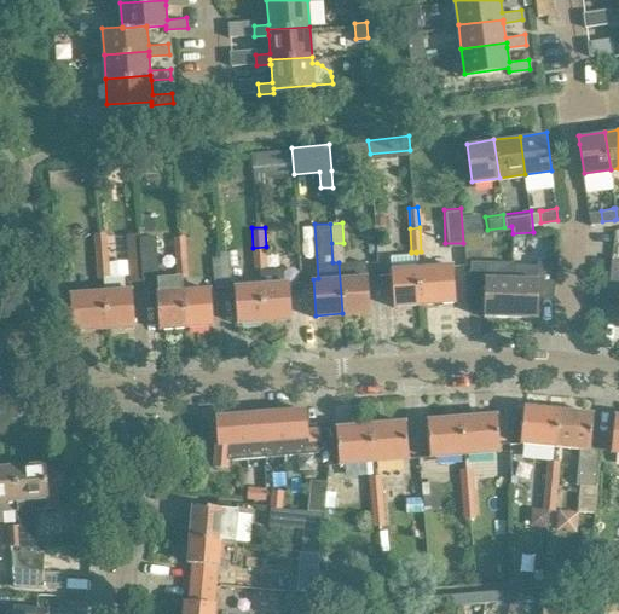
[(96,231),(97,253),(108,253),(105,230),(96,231)]
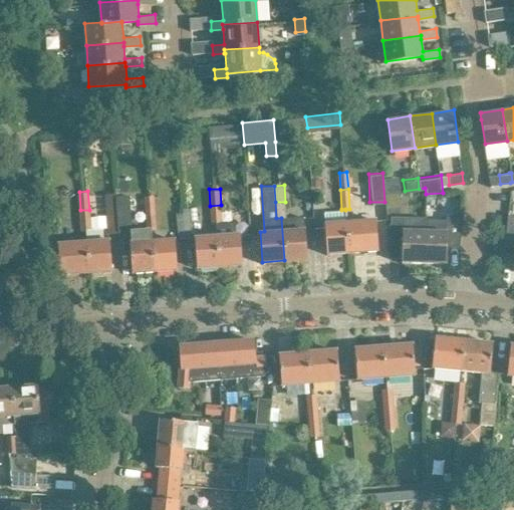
[(130,194),(116,195),(118,224),(132,223),(130,194)]
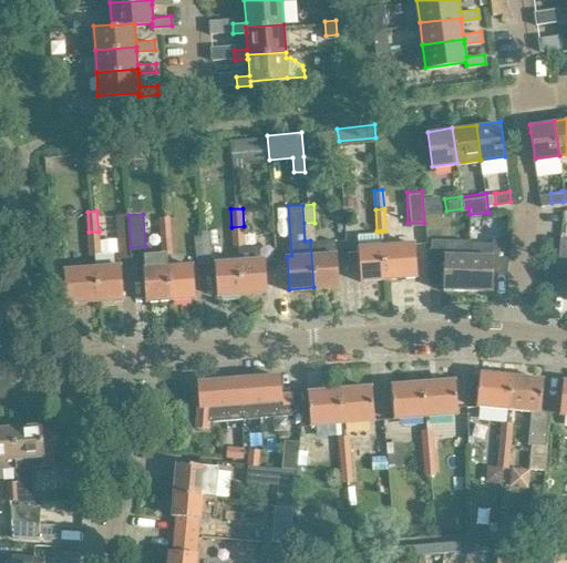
[(160,215),(161,234),(171,233),(169,215),(160,215)]
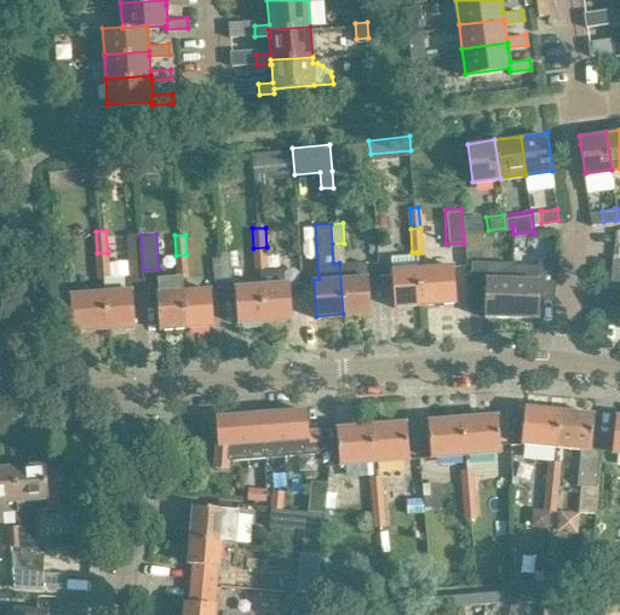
[(345,262),(344,243),(332,243),(333,263),(339,263),(343,314),(371,311),(368,275),(367,275),(366,260),(345,262)]
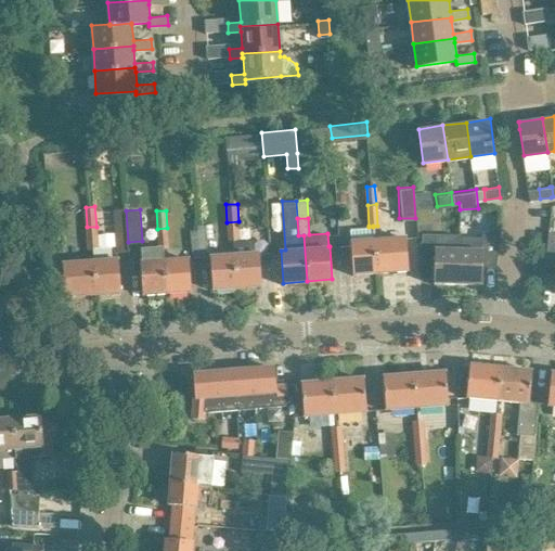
[(229,241),(233,241),(240,240),(240,239),(239,221),(227,222),(229,241)]
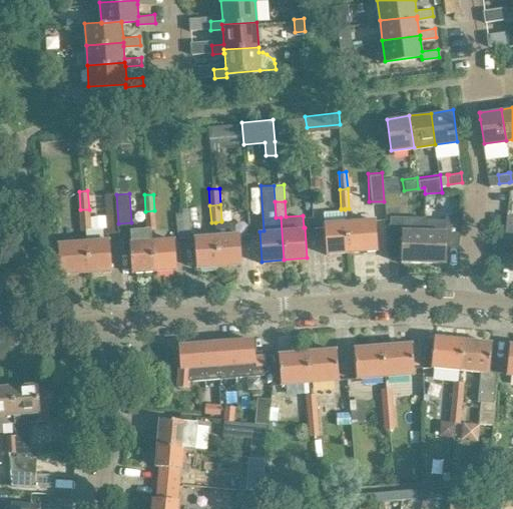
[(175,209),(177,235),(191,234),(189,208),(175,209)]
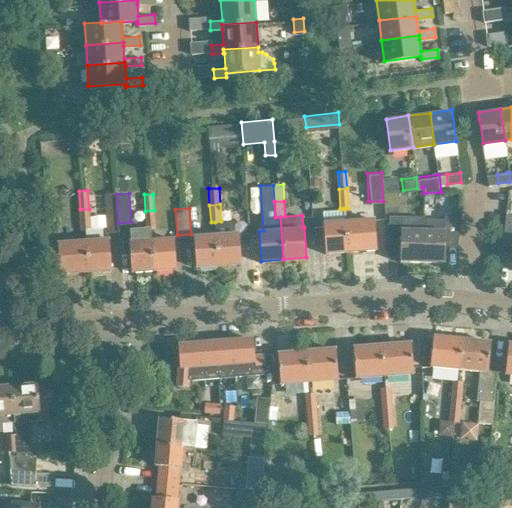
[(340,209),(340,208),(323,210),(324,221),(323,222),(326,252),(346,250),(344,220),(344,209),(340,209)]
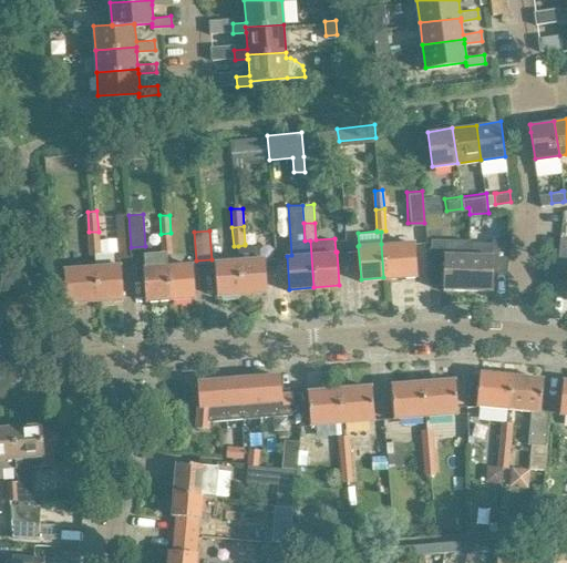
[(90,253),(94,252),(100,252),(99,232),(89,232),(90,253)]
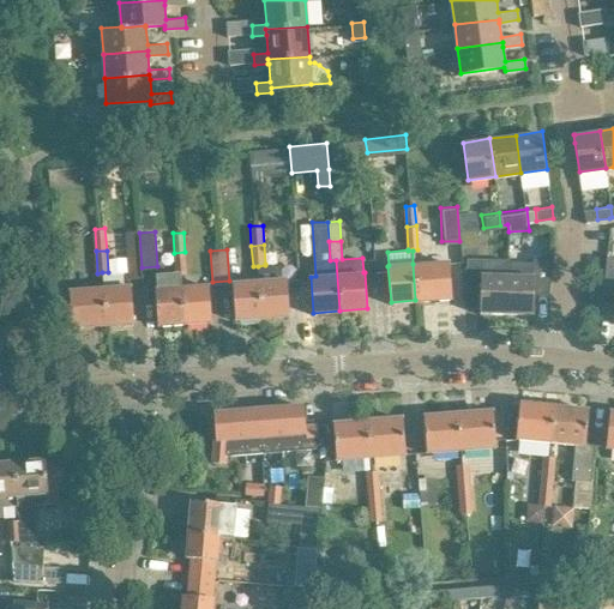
[(185,252),(174,253),(175,271),(186,270),(185,252)]
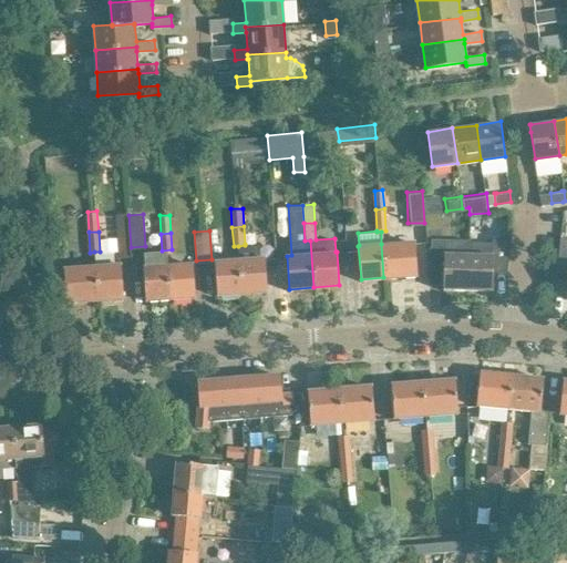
[(566,293),(566,297),(566,296),(566,234),(560,234),(556,276),(566,276),(566,293)]
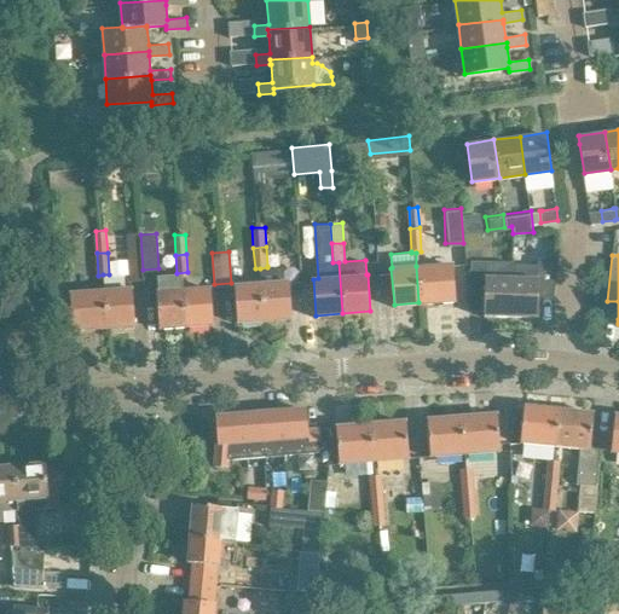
[(512,261),(510,314),(538,316),(538,296),(554,296),(557,258),(538,258),(538,261),(513,261),(512,261)]
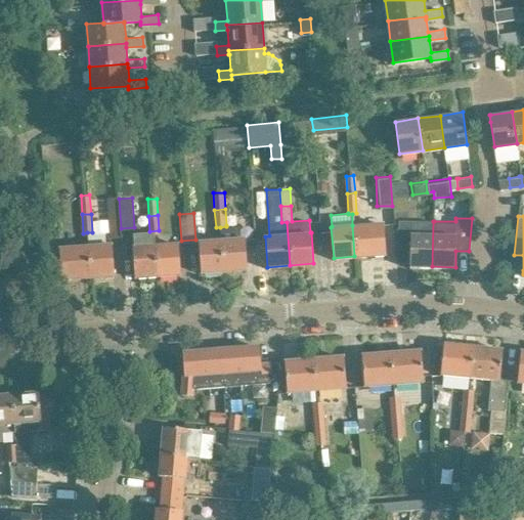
[(409,266),(432,266),(433,221),(434,221),(434,220),(399,219),(398,257),(409,258),(409,266)]
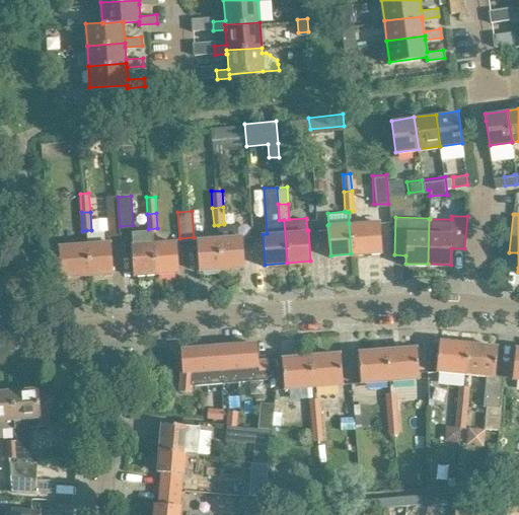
[(379,221),(349,223),(351,253),(382,251),(379,221)]
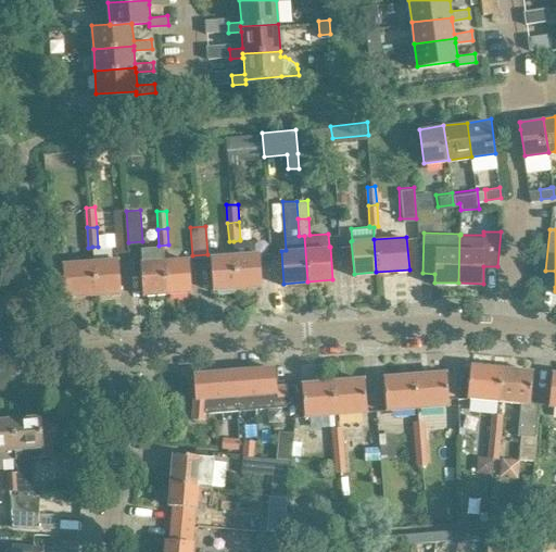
[(234,241),(235,254),(238,287),(262,285),(258,252),(254,253),(253,239),(240,239),(240,240),(234,241)]
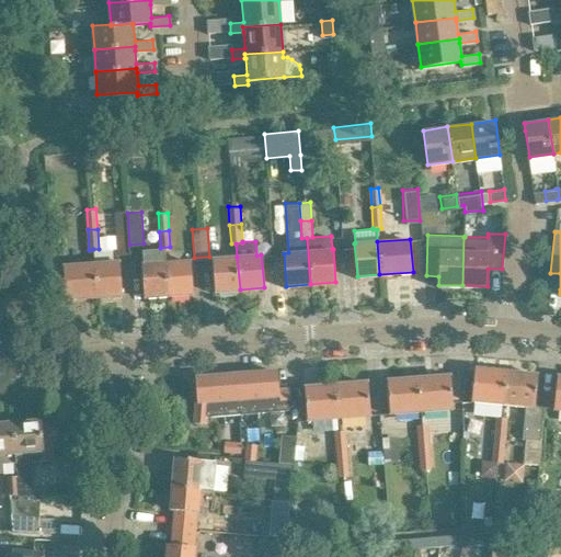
[(94,263),(91,263),(94,296),(122,294),(119,261),(113,261),(112,248),(99,249),(93,249),(94,263)]
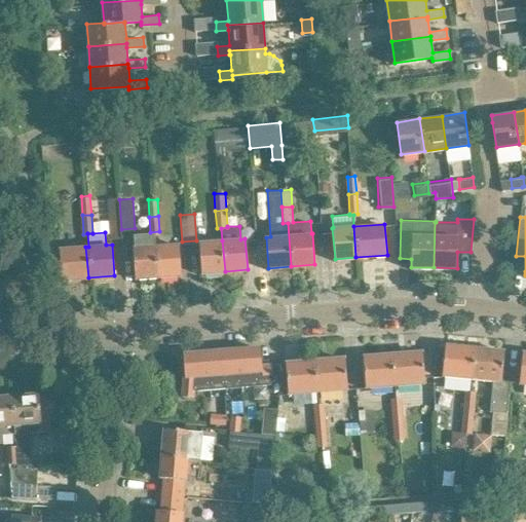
[(155,246),(156,246),(155,233),(132,235),(135,278),(157,276),(155,246)]
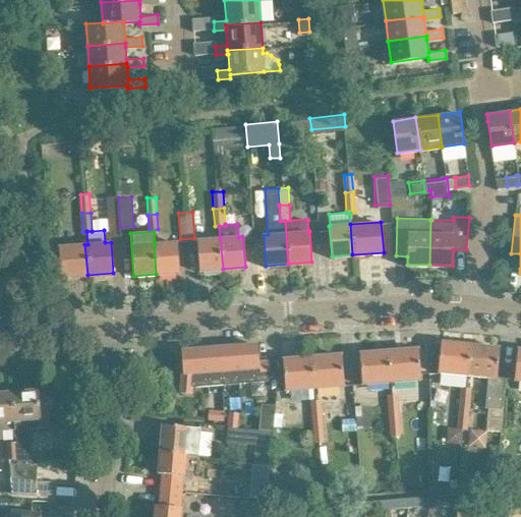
[(220,238),(197,240),(199,271),(223,269),(220,238)]
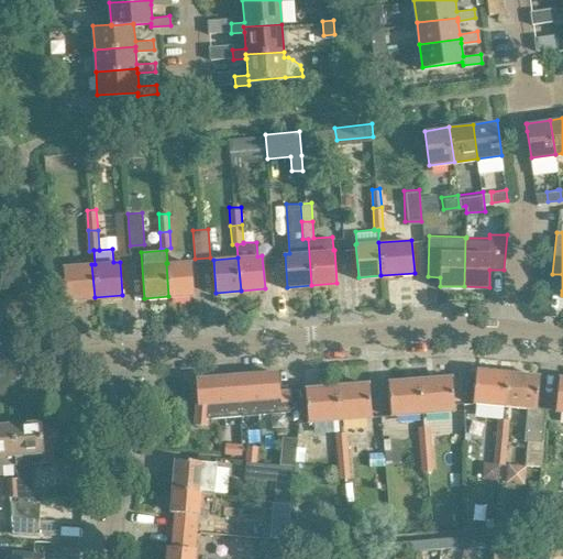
[(191,261),(167,263),(166,263),(168,296),(194,294),(191,261)]
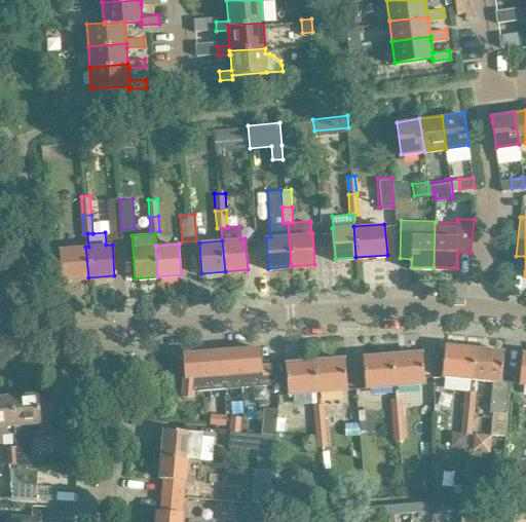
[(88,277),(85,247),(60,249),(62,280),(88,277)]
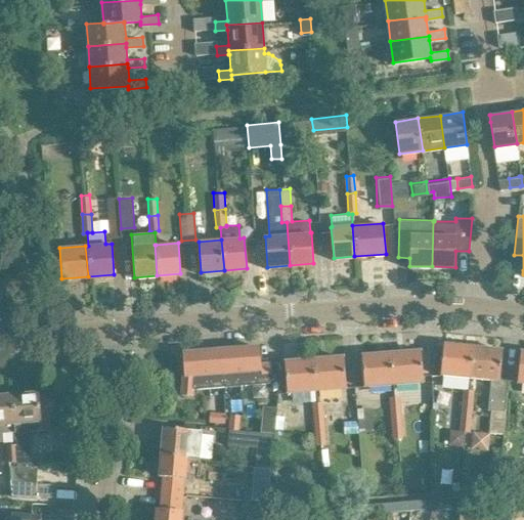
[(440,373),(470,376),(472,345),(443,343),(440,373)]
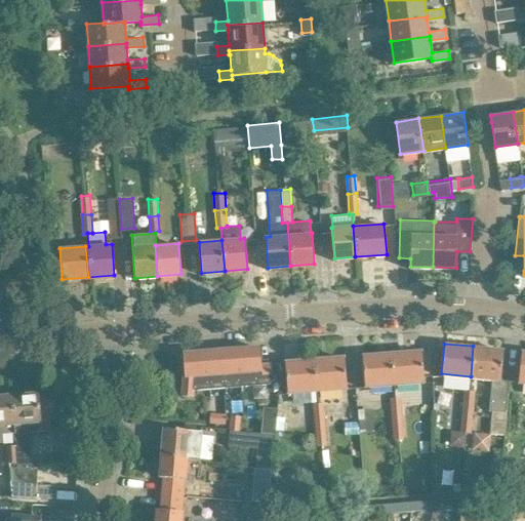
[(259,346),(240,347),(243,385),(269,383),(272,378),(271,362),(260,363),(259,346)]
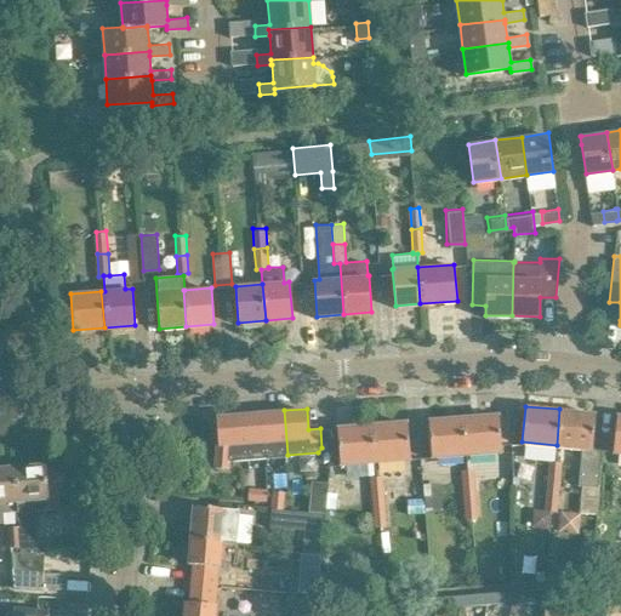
[(559,409),(557,445),(581,448),(577,484),(581,484),(580,509),(594,511),(602,449),(592,448),(596,412),(559,409)]
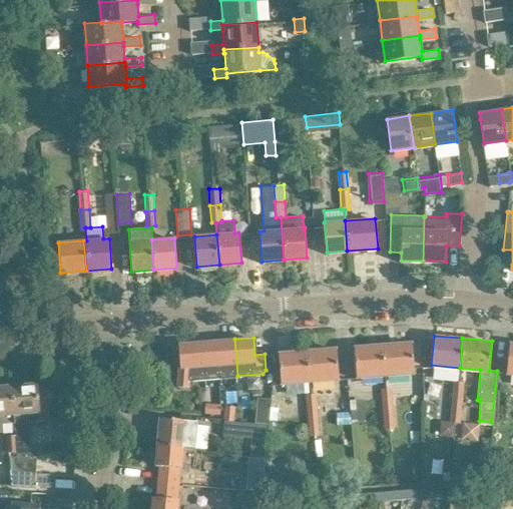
[(234,339),(216,341),(219,377),(237,376),(234,339)]
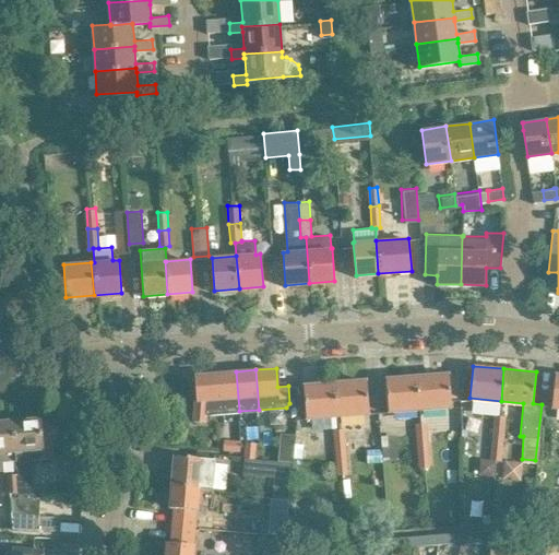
[(236,372),(215,373),(218,413),(239,411),(236,372)]
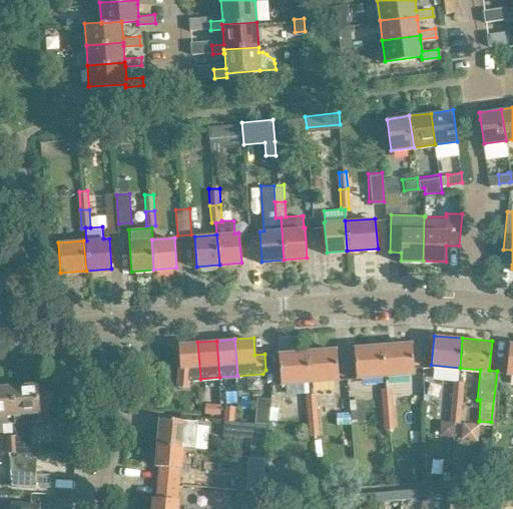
[(200,379),(197,342),(178,344),(180,366),(179,366),(177,385),(188,386),(189,380),(200,379)]
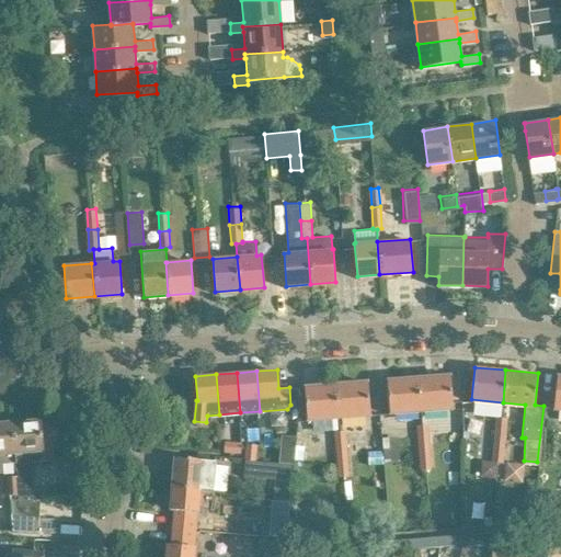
[(450,374),(419,377),(422,410),(453,408),(450,374)]
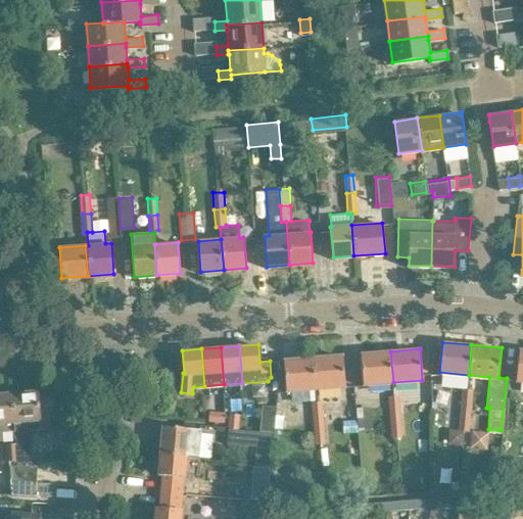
[(393,382),(390,351),(361,354),(364,385),(393,382)]
